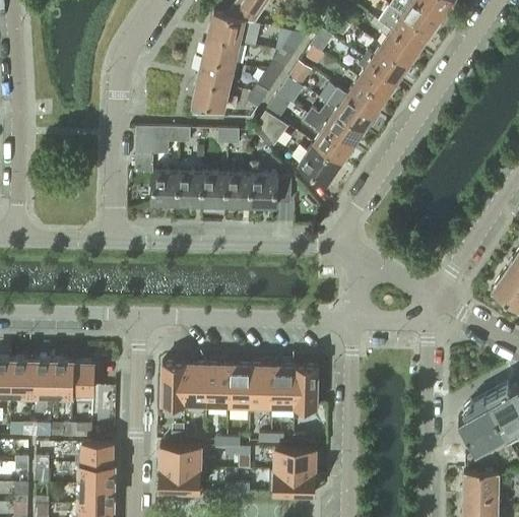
[(236,0),(226,14),(244,18),(244,19),(255,21),(268,0),(236,0)]
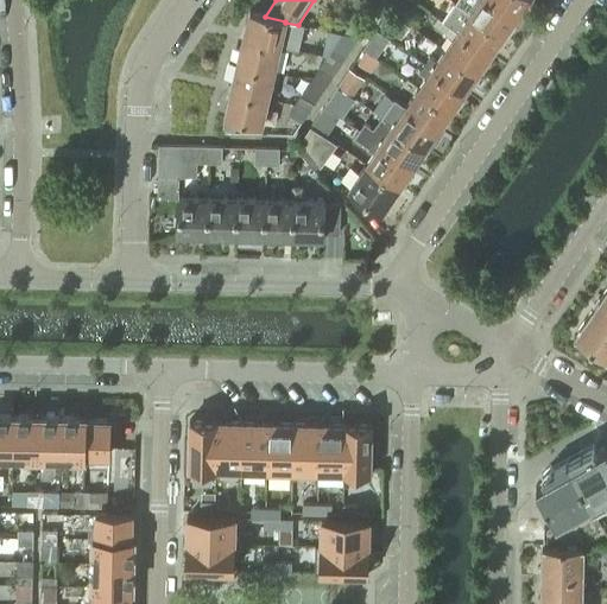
[(459,0),(456,5),(504,38),(517,19),(488,0),(459,0)]
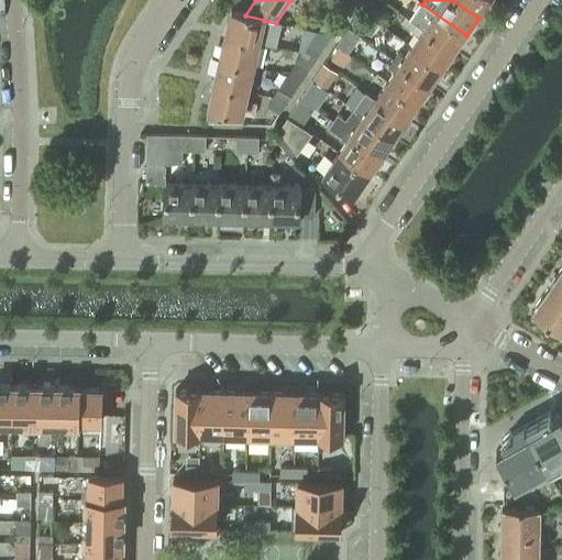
[(489,0),(452,0),(478,18),(491,0),(489,0)]
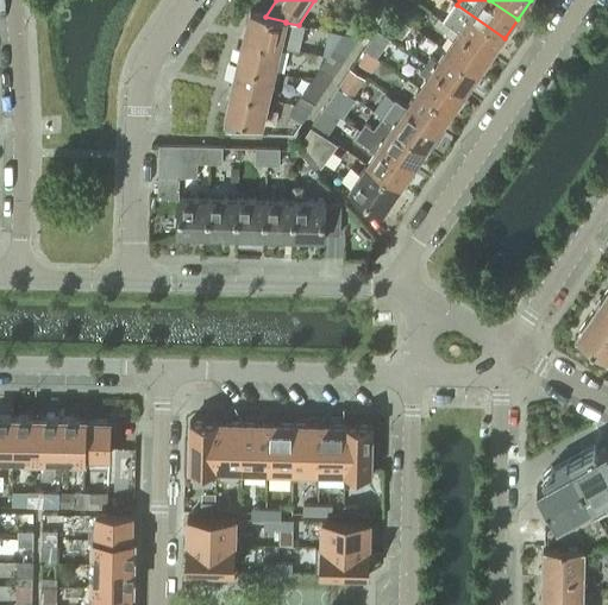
[(444,23),(491,57),(505,38),(457,5),(444,23)]
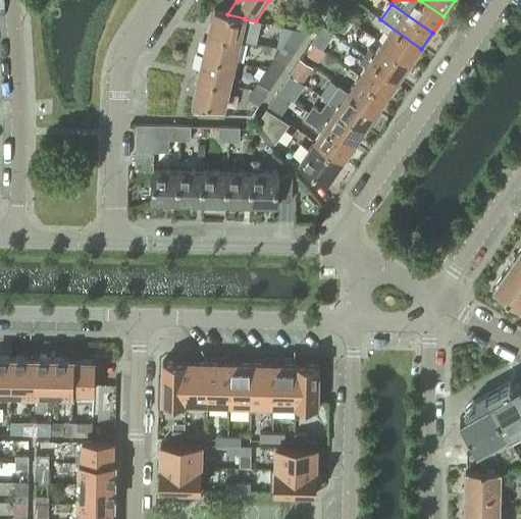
[(214,11),(209,35),(240,42),(245,19),(245,18),(227,14),(214,11)]
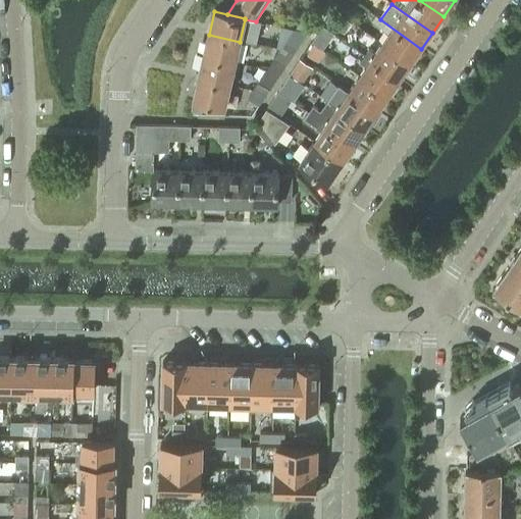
[(380,19),(376,17),(372,23),(388,35),(382,45),(410,64),(421,49),(380,19)]
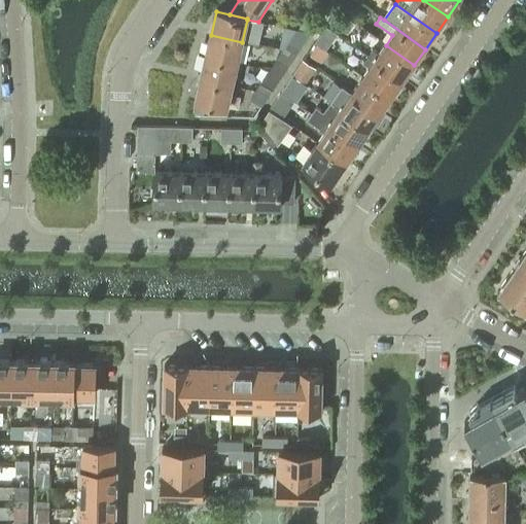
[(211,35),(206,58),(237,65),(242,42),(211,35)]
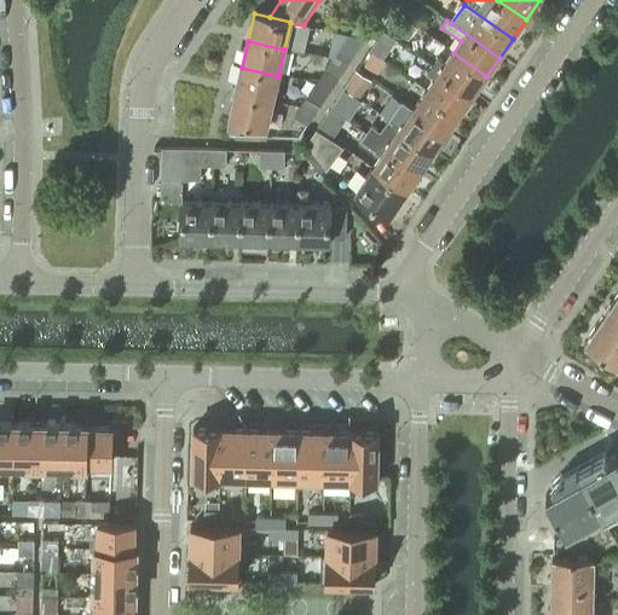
[(340,52),(334,61),(346,70),(352,61),(340,52)]
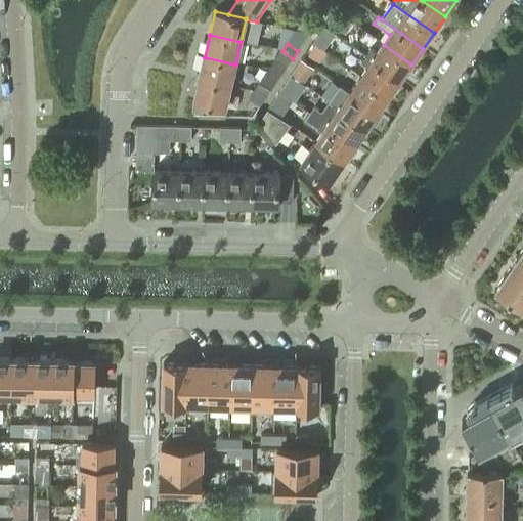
[(366,57),(400,81),(411,64),(384,45),(377,54),(372,50),(366,57)]
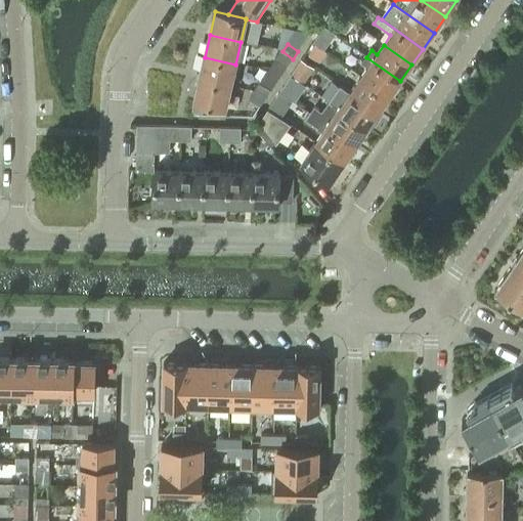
[(293,59),(282,51),(277,59),(288,67),(293,59)]
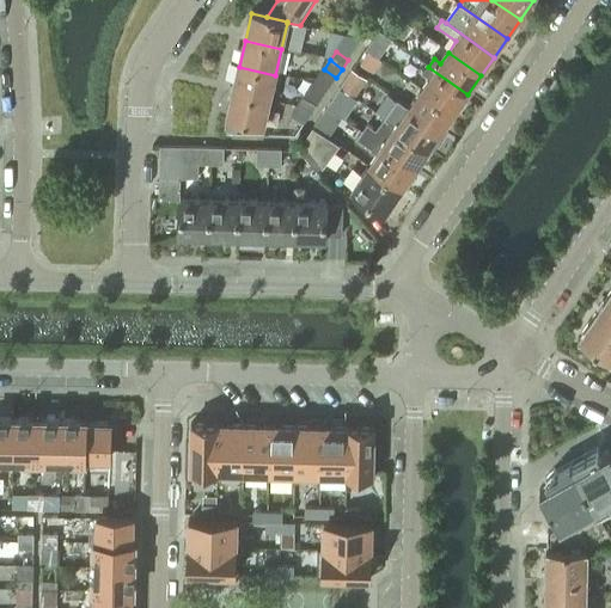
[(239,67),(233,93),(268,102),(275,75),(239,67)]
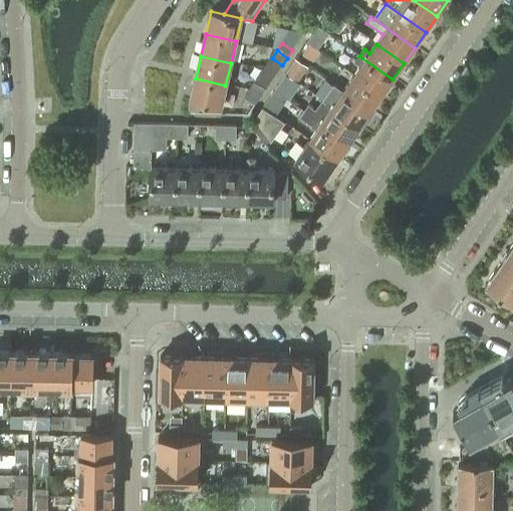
[(354,75),(382,95),(393,79),(359,56),(354,63),(360,66),(354,75)]
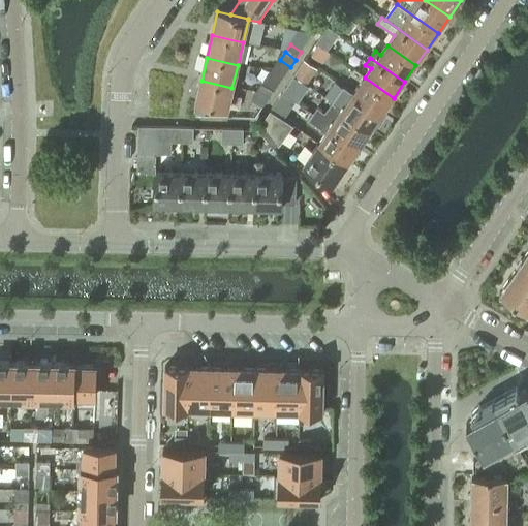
[(318,70),(305,61),(294,78),(308,87),(318,70)]
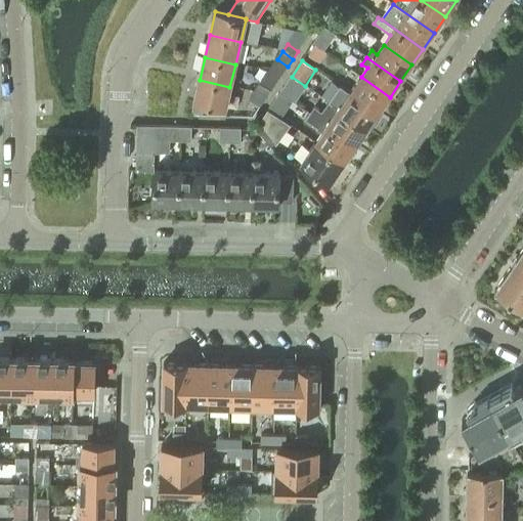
[(305,86),(292,77),(280,93),(294,101),(296,103),(308,87),(305,86)]
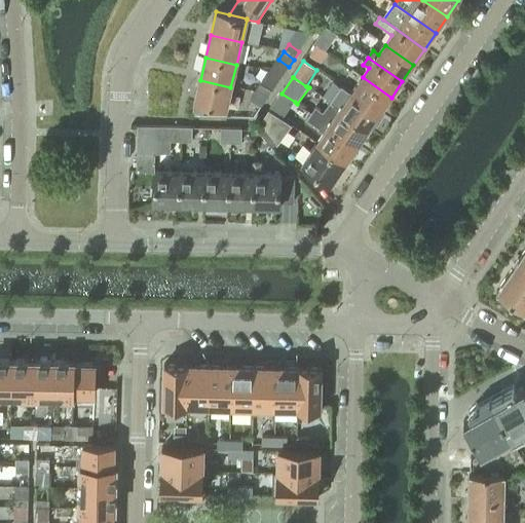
[(363,77),(351,94),(380,113),(391,98),(363,77)]
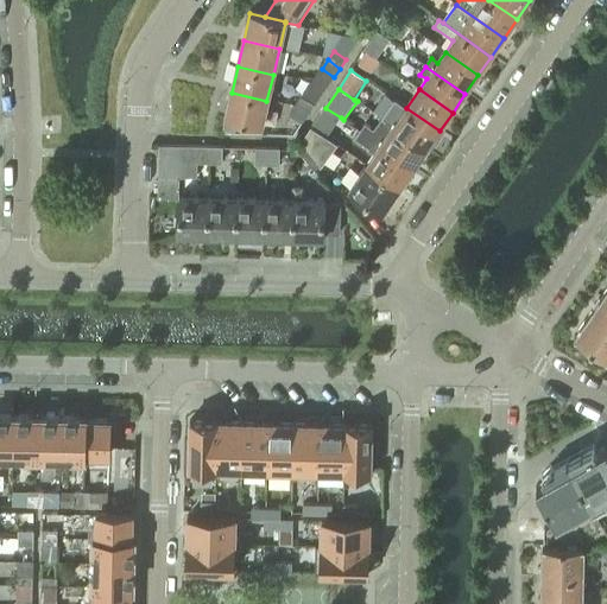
[(266,101),(232,93),(226,120),(260,128),(266,101)]
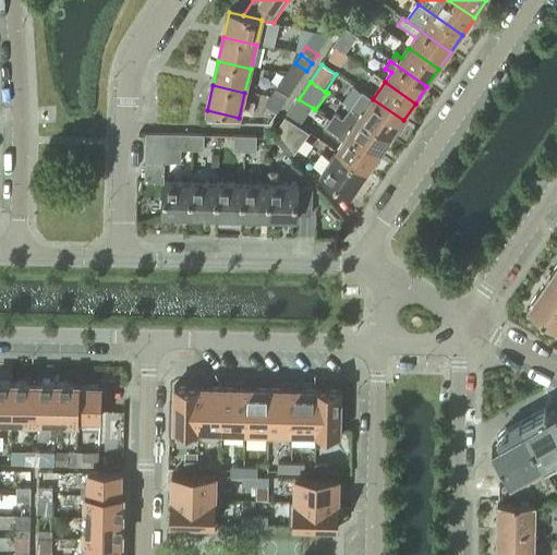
[(276,91),(270,99),(282,107),(288,98),(276,91)]
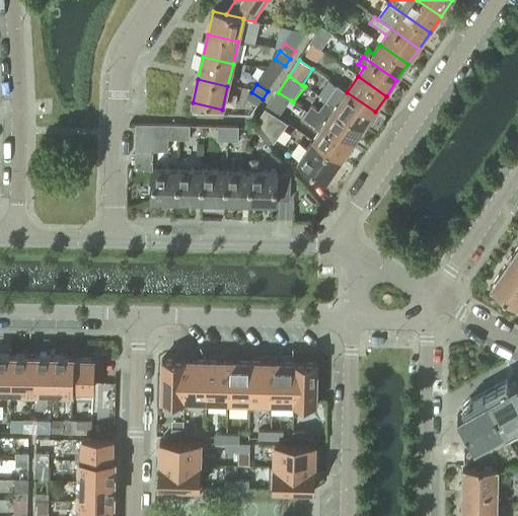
[(251,92),(246,99),(257,106),(263,99),(251,92)]
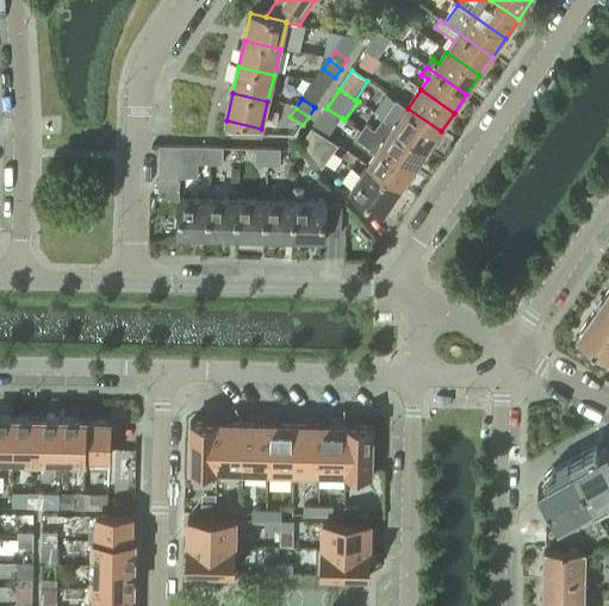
[(342,118),(327,108),(311,130),(328,141),(342,118)]
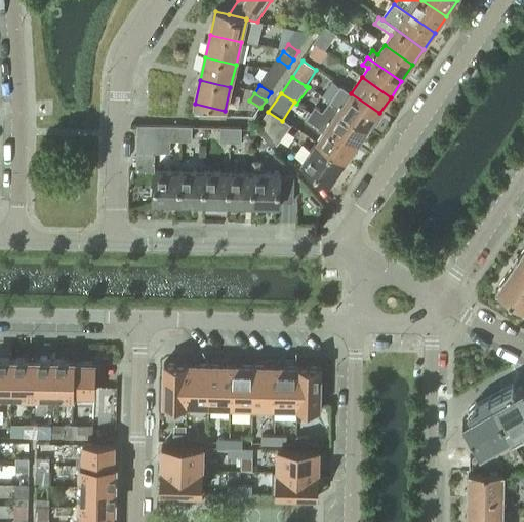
[(351,93),(339,110),(368,129),(379,113),(351,93)]
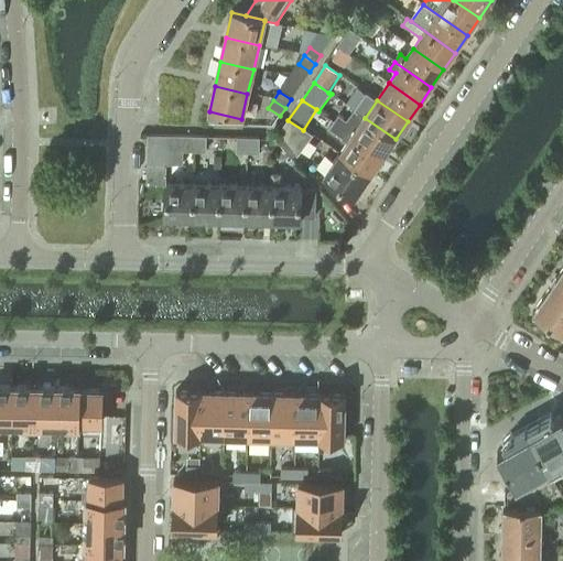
[(338,117),(335,123),(383,157),(396,139),(365,118),(358,128),(353,123),(352,126),(338,117)]
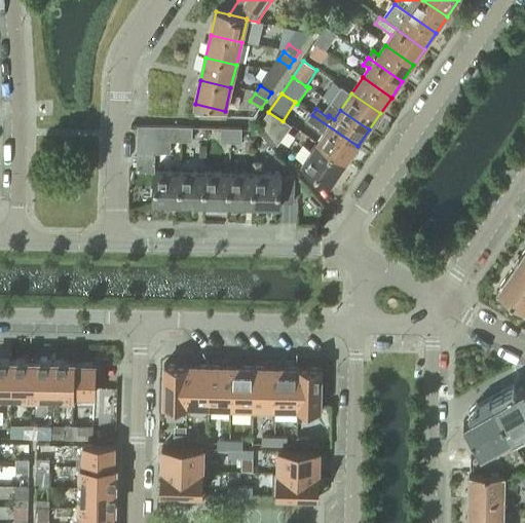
[(277,147),(283,138),(291,126),(283,121),(268,112),(261,123),(265,126),(257,132),(272,150),(277,147)]
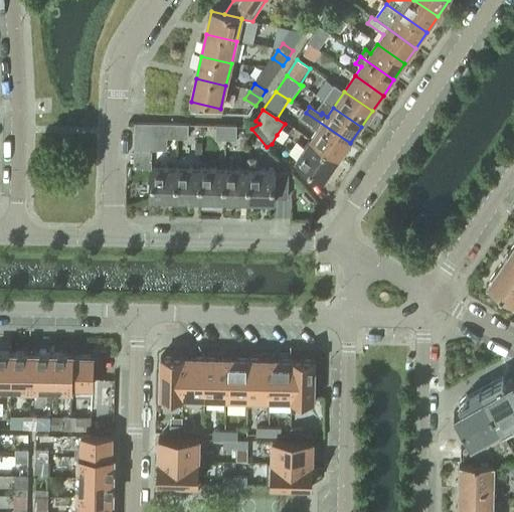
[(317,132),(311,140),(338,160),(350,143),(306,113),(302,118),(313,126),(312,128),(317,132)]
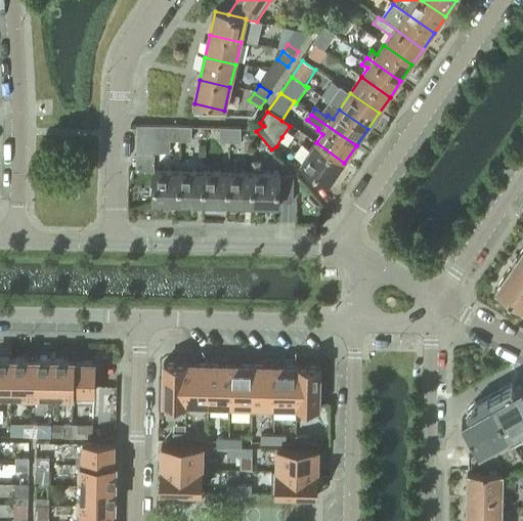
[(180,142),(181,129),(137,128),(137,154),(157,155),(157,154),(169,155),(169,142),(180,142)]
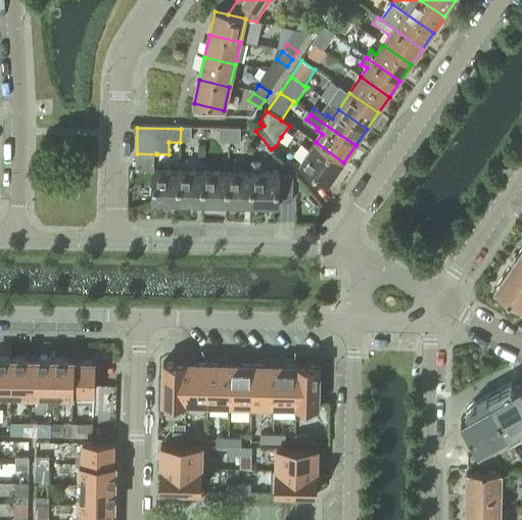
[(190,129),(181,129),(180,142),(190,142),(190,129)]
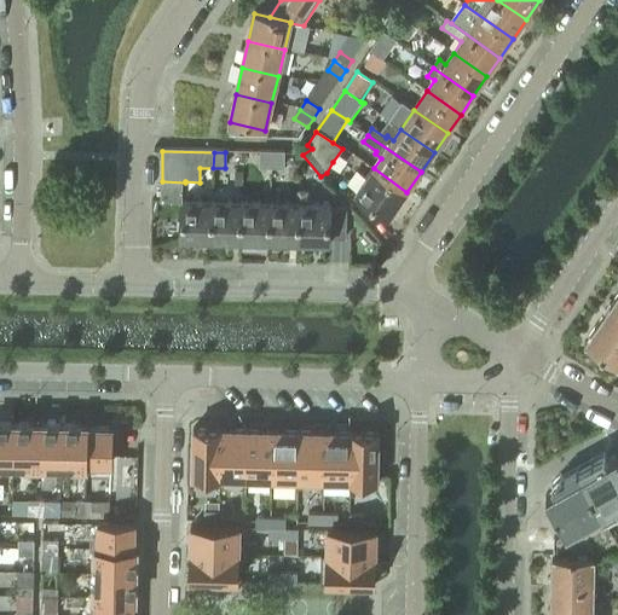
[(260,169),(272,169),(272,154),(260,154),(260,169)]
